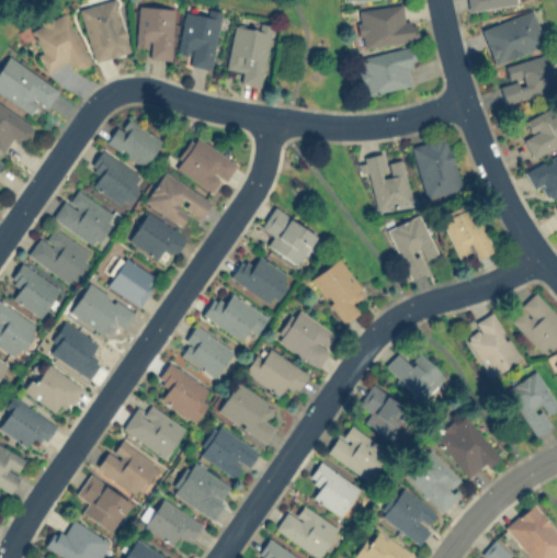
[(133,54),(117,0),(118,0),(81,10),(95,64),(133,54)]
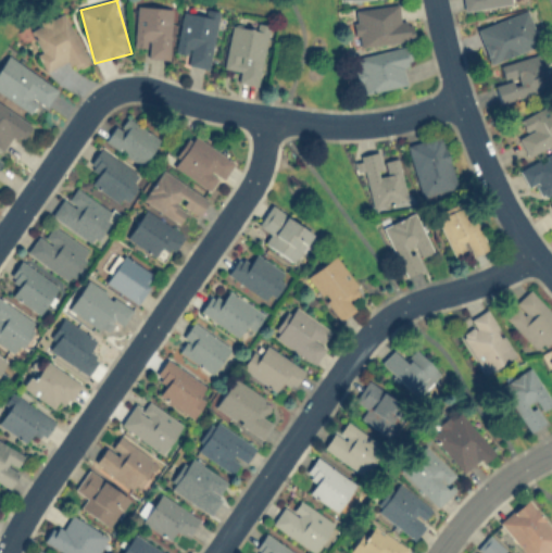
[(516,5),(515,0),(464,0),(466,12),(516,5)]
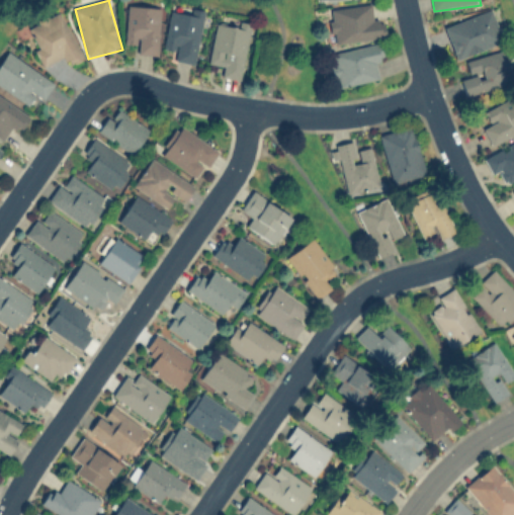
[(388,39),(384,20),(375,21),(373,5),(330,11),(335,47),(388,39)]
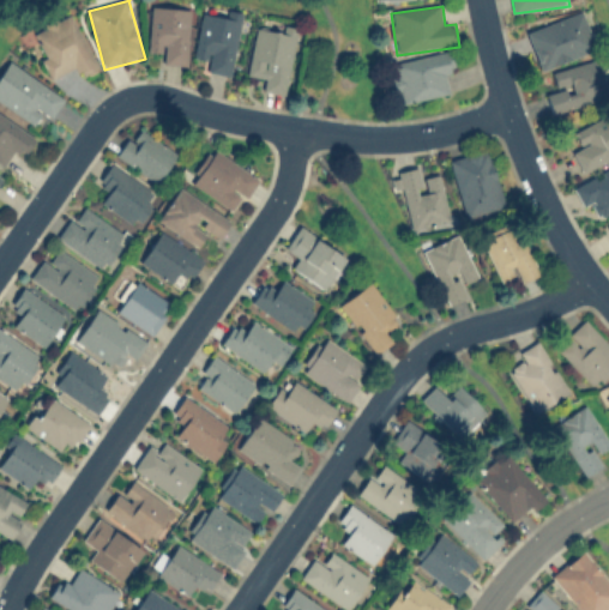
[(193,11),(154,8),(150,53),(166,54),(164,66),(188,68),(193,11)]
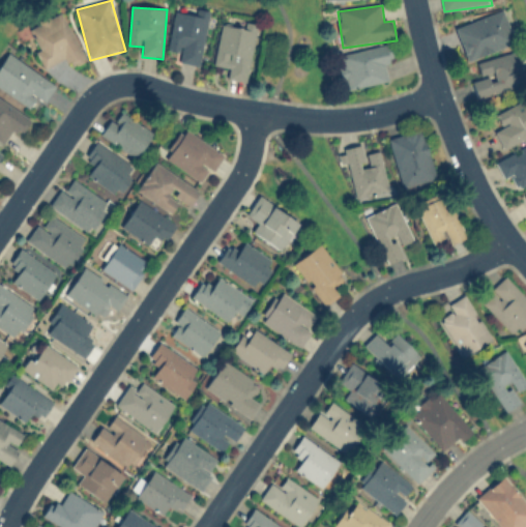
[(171,51),(181,53),(180,64),(203,67),(210,12),(200,11),(199,17),(176,13),(171,51)]
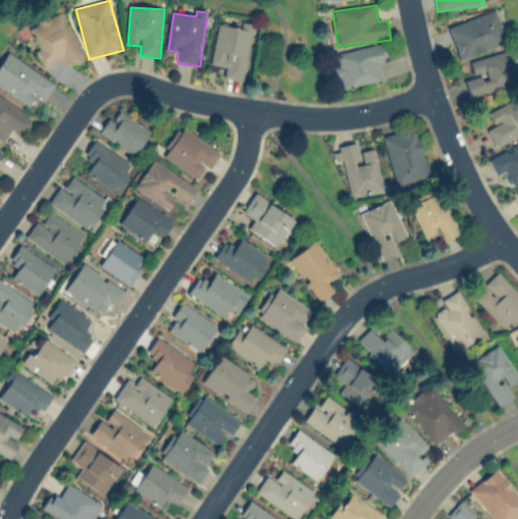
[(461,61),(510,45),(500,11),(450,28),(461,61)]
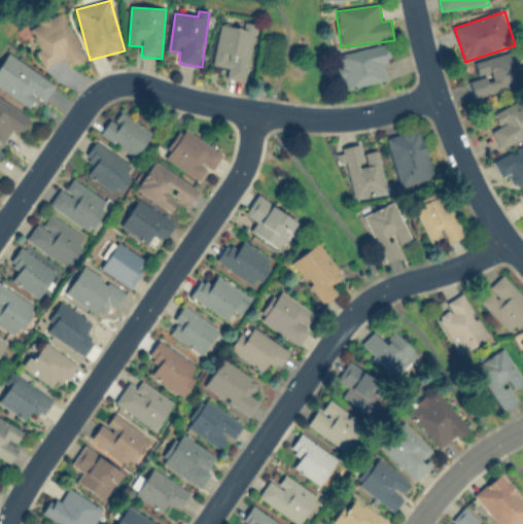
[(46,69),(67,61),(70,68),(84,62),(65,12),(29,27),(46,69)]
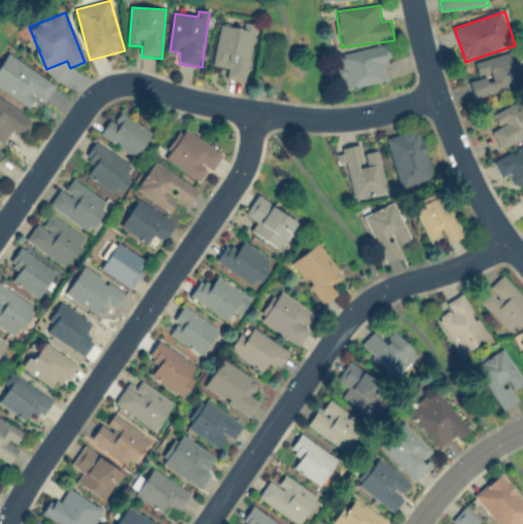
[(222,25),(214,66),(229,68),(227,79),(247,83),(257,32),(222,25)]
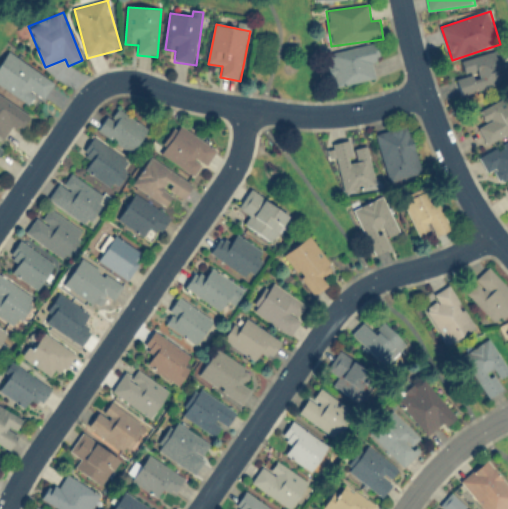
[(378,44),(328,54),(335,88),(377,80),(374,64),(381,62),(378,44)]
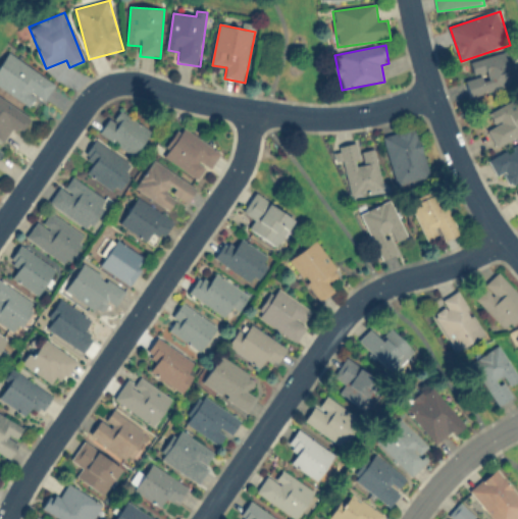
[(0,66),(0,87),(32,108),(37,99),(46,104),(58,85),(8,53),(0,66)]
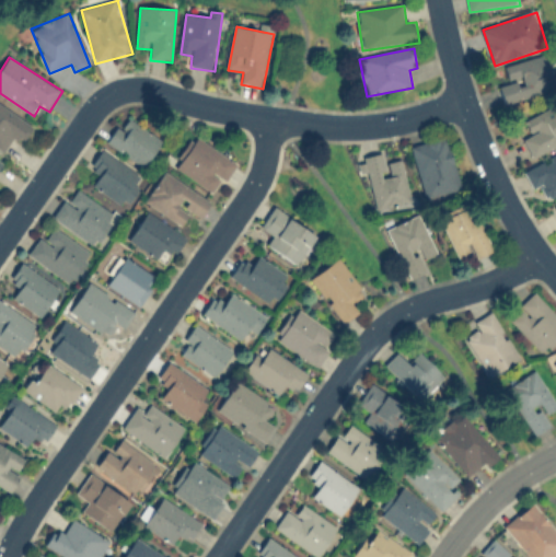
[(505,104),(555,93),(555,88),(548,57),(507,67),(510,84),(500,86),(505,104)]
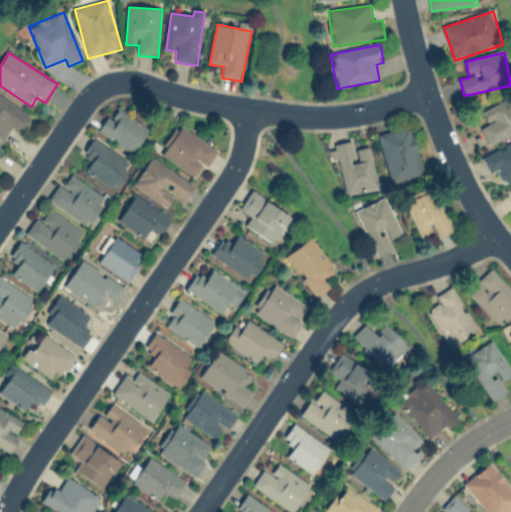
[(22,134),(33,117),(0,95),(0,137),(5,141),(13,128),(22,134)]
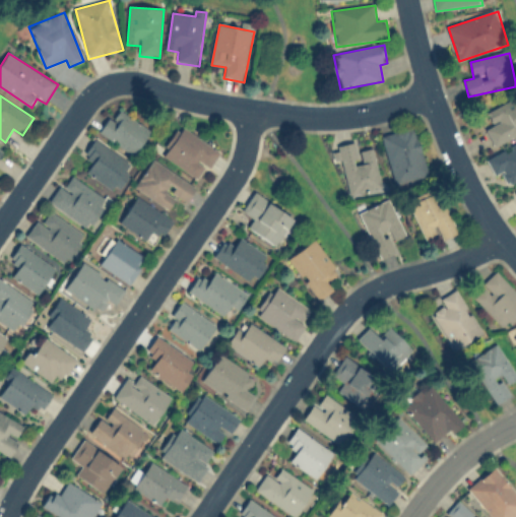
[(495,147),(515,137),(515,101),(490,112),(496,126),(487,130),(495,147)]
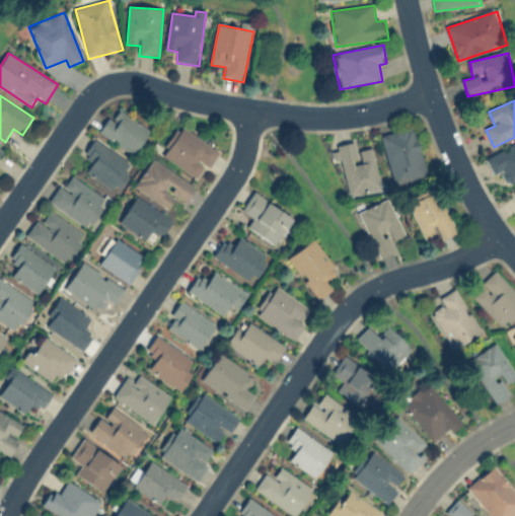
[(152,132),(118,108),(100,134),(135,157),(152,132)]
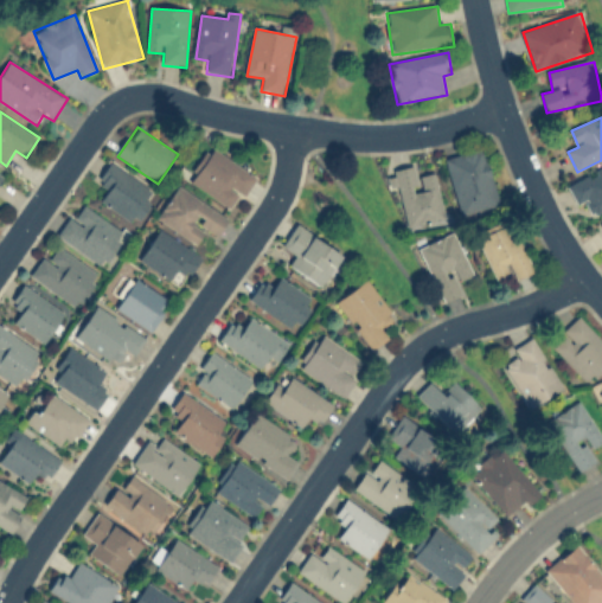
[(236,212),(257,177),(211,148),(190,184),(236,212)]
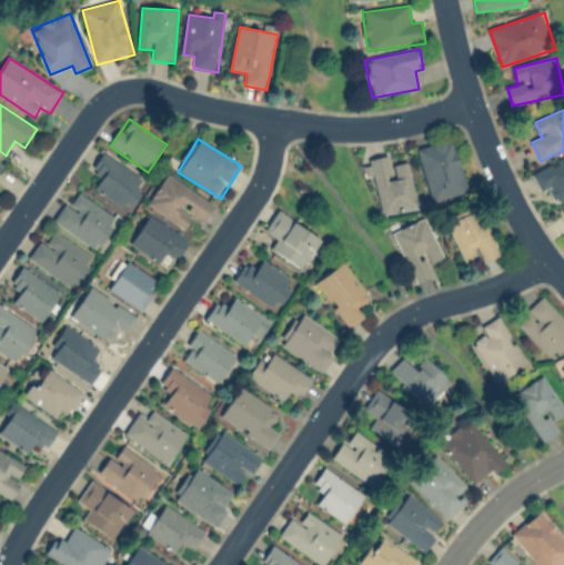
[(434,204),(472,193),(455,139),(418,149),(434,204)]
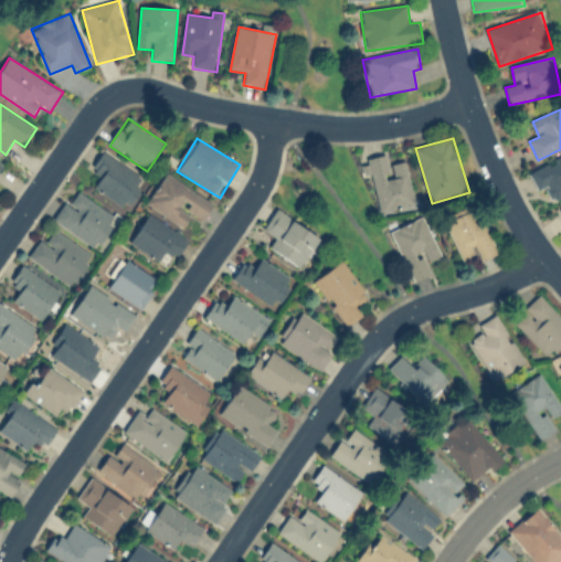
[(102,178),(94,190),(130,211),(148,179),(103,154),(92,172),(102,178)]
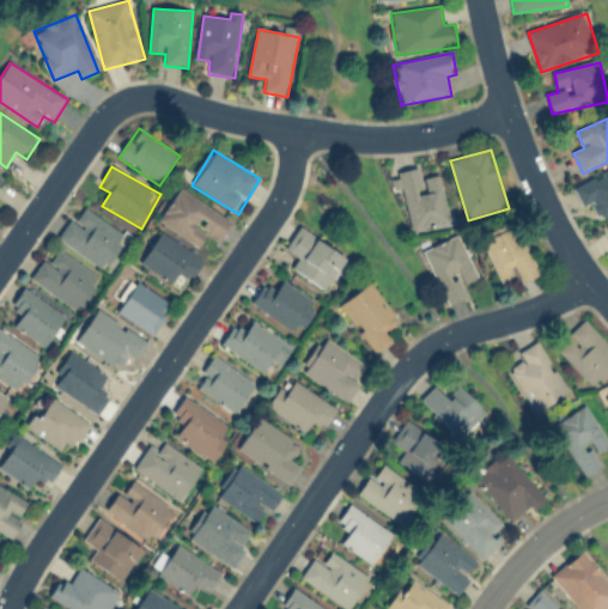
[(443,175),(424,180),(421,169),(393,175),(396,193),(405,192),(413,232),(453,223),(443,175)]
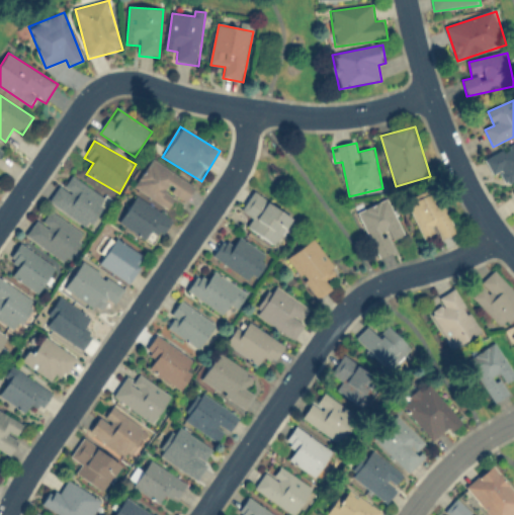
[(513,146),(485,159),(494,179),(504,175),(508,184),(513,181),(513,146)]
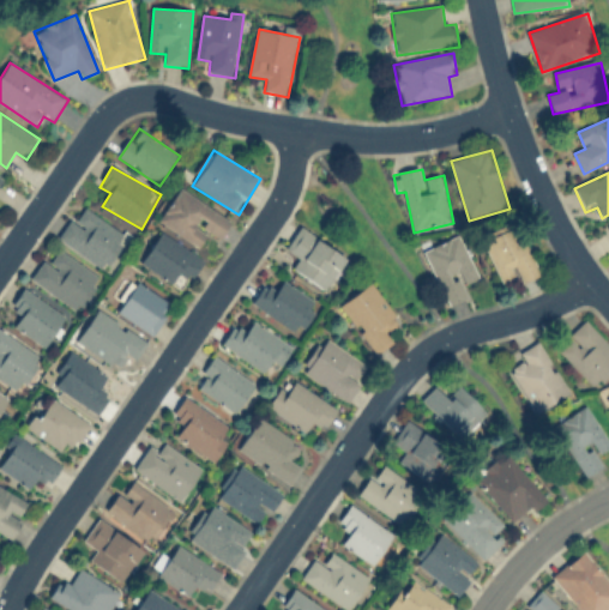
[(161,223),(200,249),(210,234),(221,241),(234,223),(184,189),(161,223)]
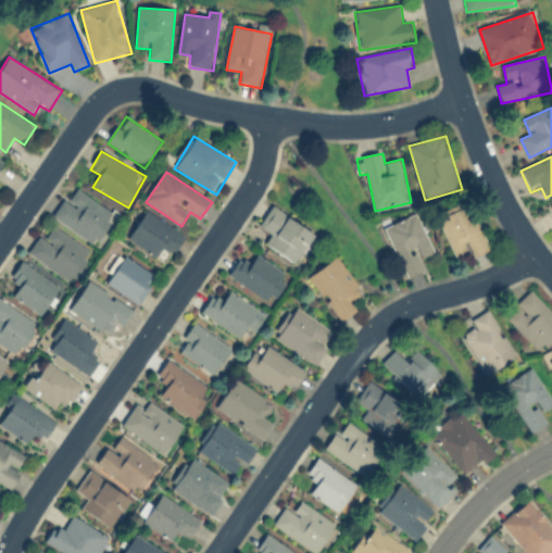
[(99,246),(117,213),(73,188),(54,221),(99,246)]
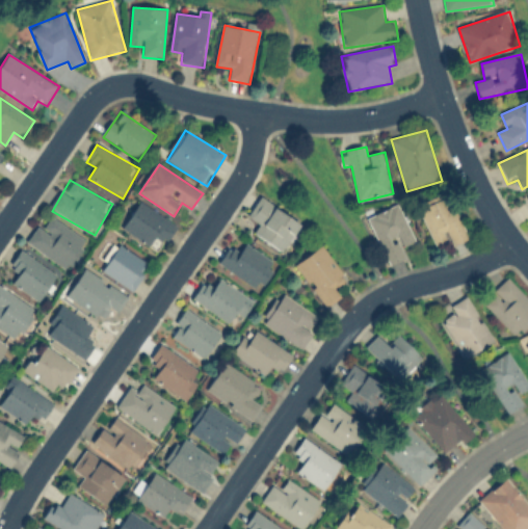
[(451,197),(420,210),(438,250),(468,238),(451,197)]
